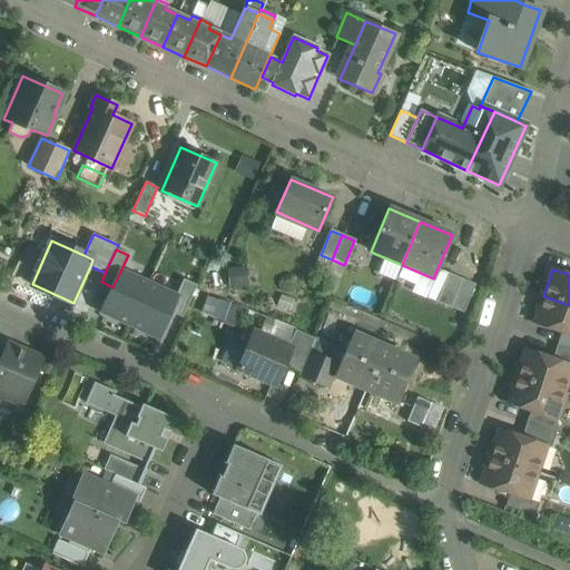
[(101,312),(130,325),(148,284),(120,272),(112,287),(101,312)]
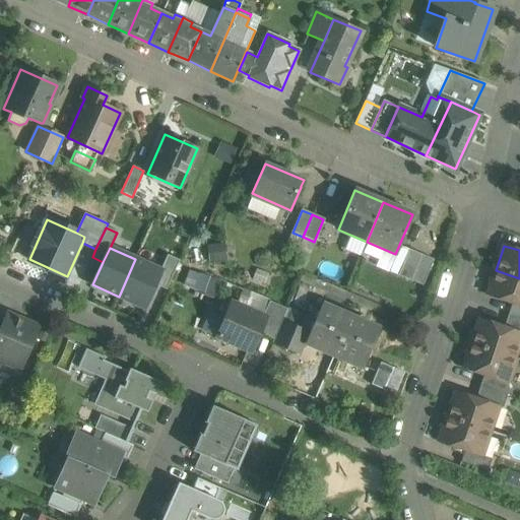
[(421,255),(409,249),(398,275),(399,275),(399,276),(410,280),(421,255)]
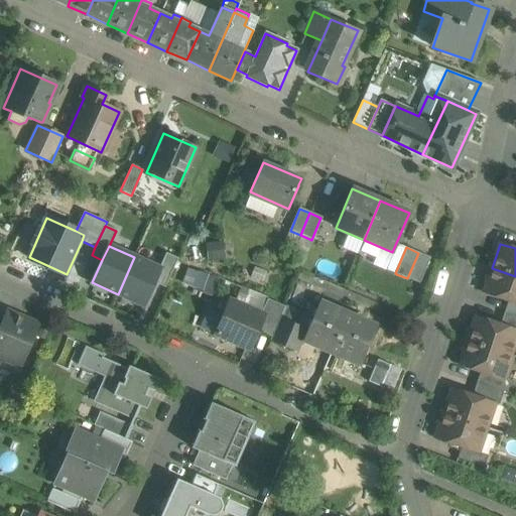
[(160,269),(153,283),(164,288),(177,259),(165,253),(159,268),(160,269)]
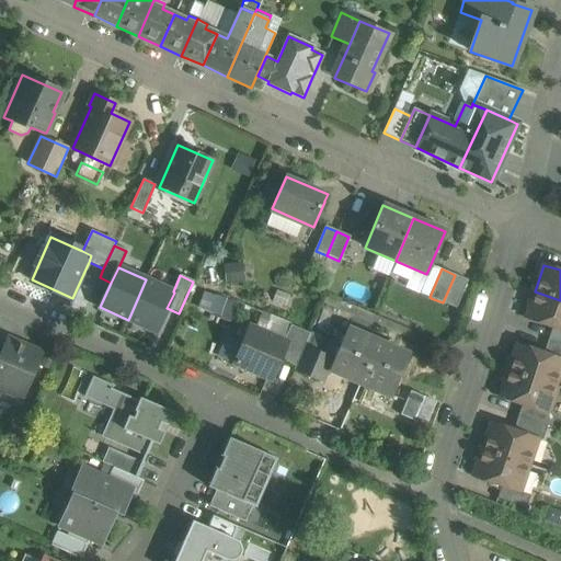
[(455,275),(443,302),(456,308),(468,281),(455,275)]
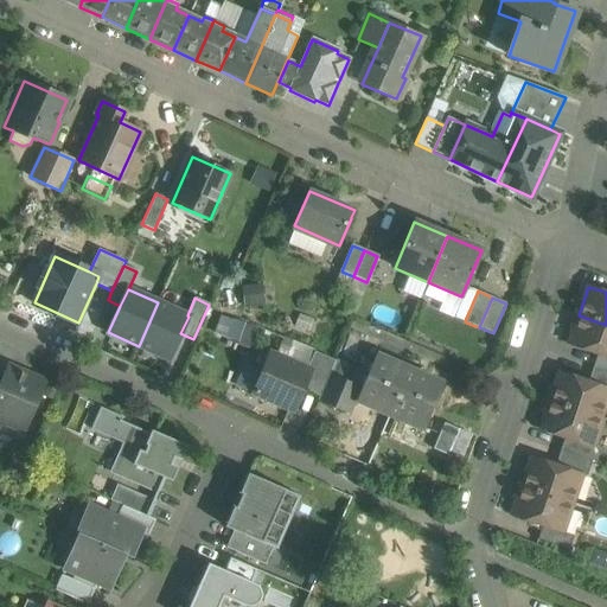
[(158,302),(139,346),(168,359),(180,333),(189,317),(187,315),(158,302)]
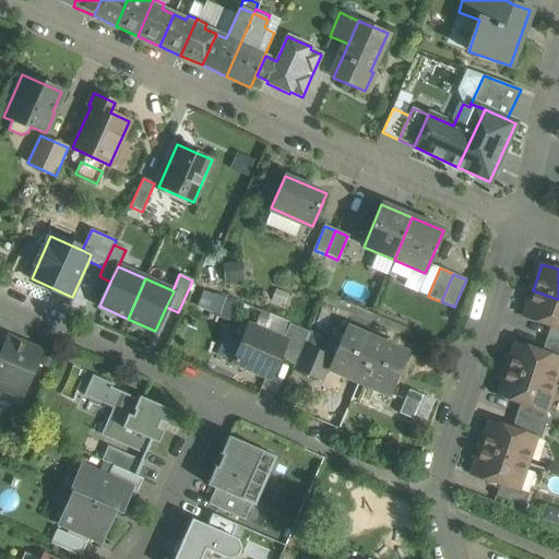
[(199,309),(226,313),(230,296),(202,290),(199,309)]
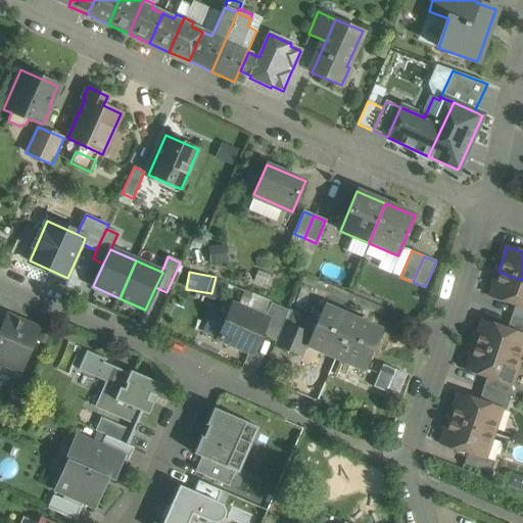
[(522,280),(498,272),(490,297),(514,305),(522,308),(522,280)]
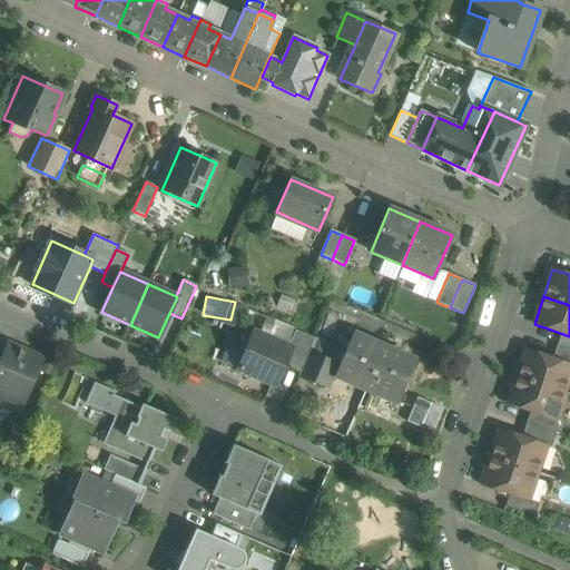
[(315,338),(295,331),(287,346),(292,349),(284,365),(301,372),(310,352),(315,338)]
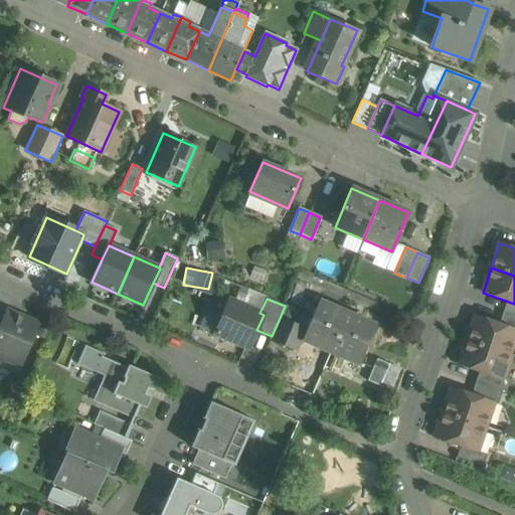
[(260,313),(229,300),(214,334),(248,349),(256,330),(264,315),(260,313)]
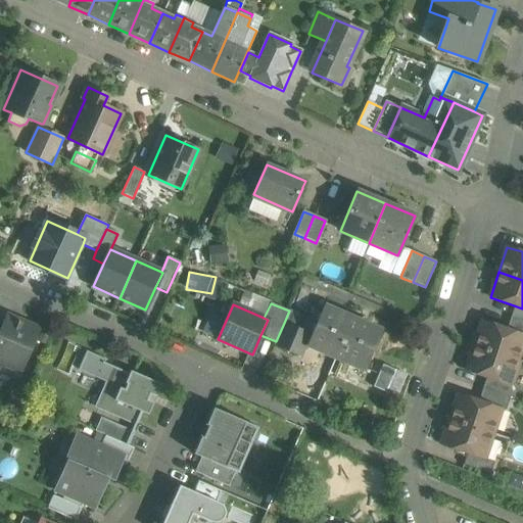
[(352,318),(324,305),(306,346),(335,359),(352,318)]
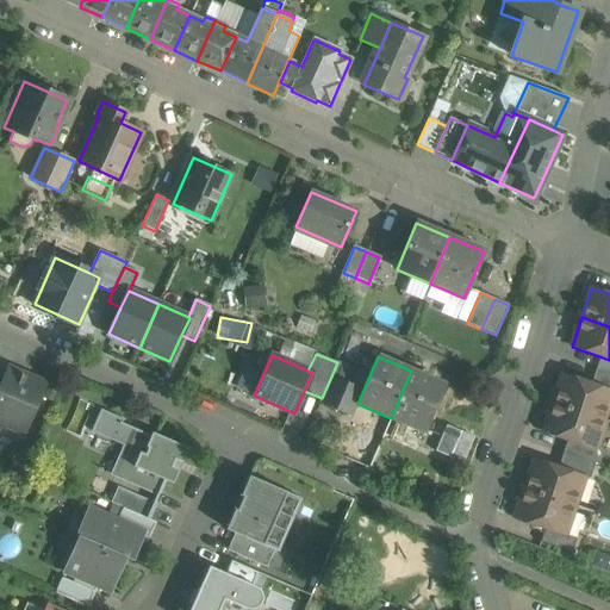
[(609,360),(599,356),(596,369),(609,374),(609,360)]
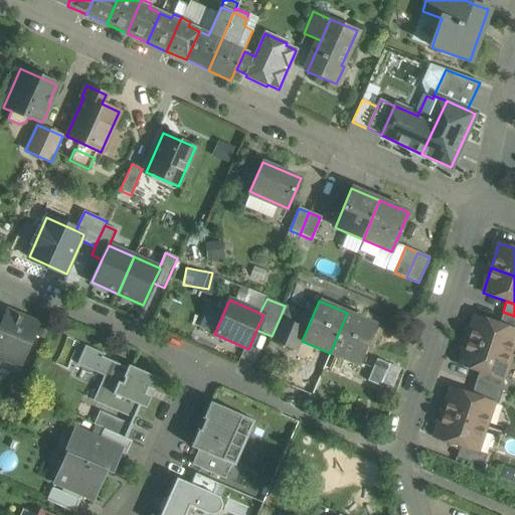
[(37,325),(6,312),(0,326),(0,360),(5,358),(20,365),(37,325)]
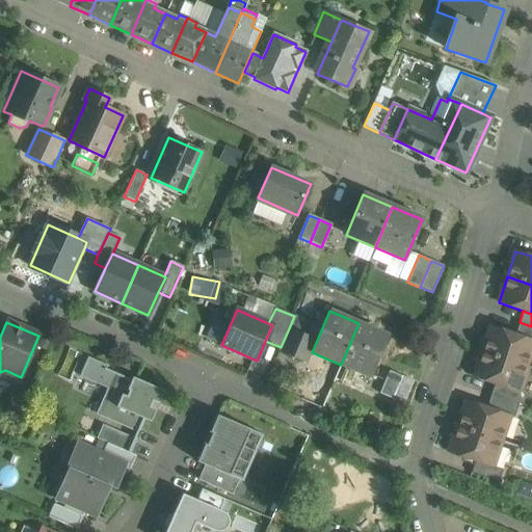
[(531,326),(520,322),(515,335),(531,340),(531,326)]
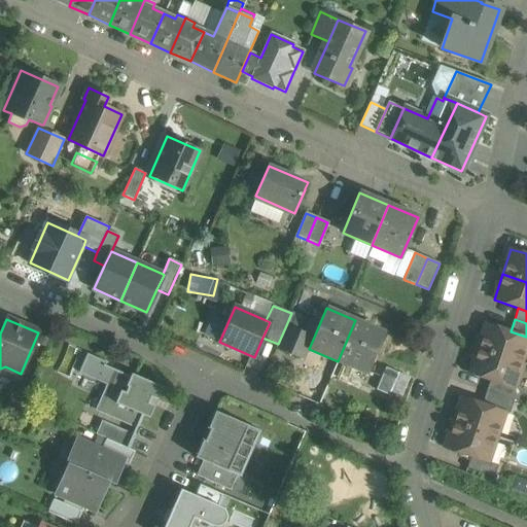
[(385,334),(355,320),(338,361),(367,374),(385,334)]
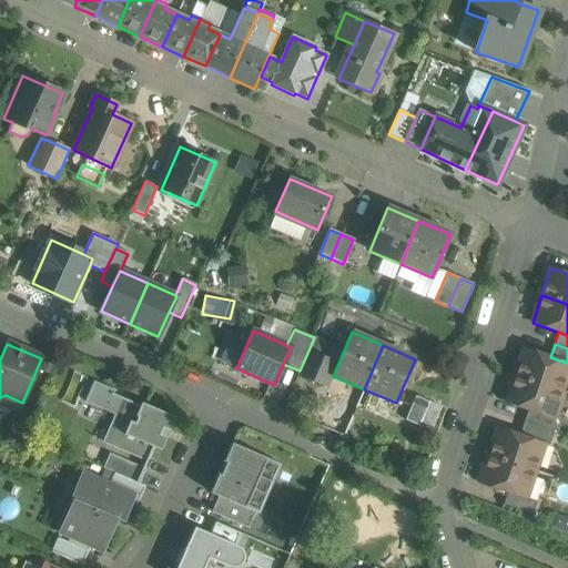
[(567,363),(550,357),(524,348),(515,375),(561,391),(567,369),(567,363)]
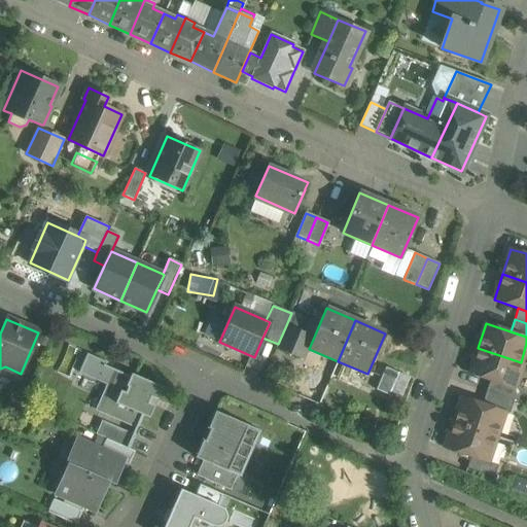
[(278,344),(276,348),(288,353),(299,330),(286,325),(278,344)]
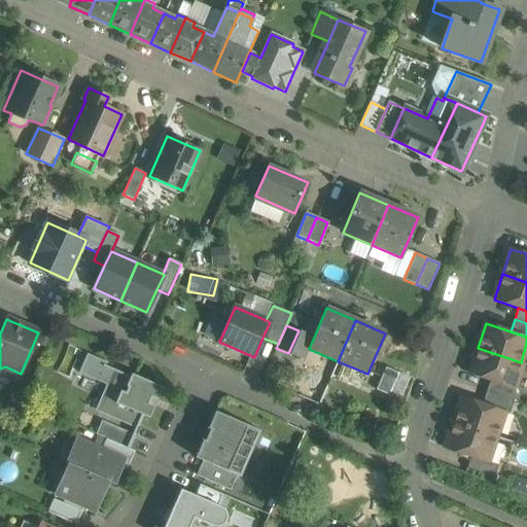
[(310,335),(299,330),(288,353),(300,357),(310,335)]
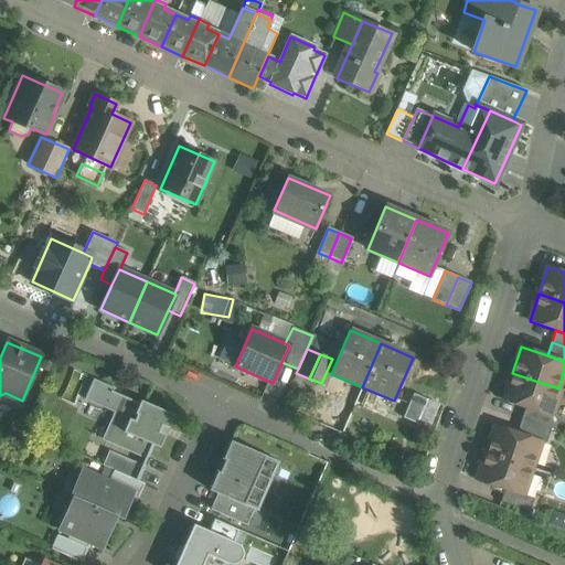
[(245,376),(232,371),(227,380),(241,386),(245,376)]
